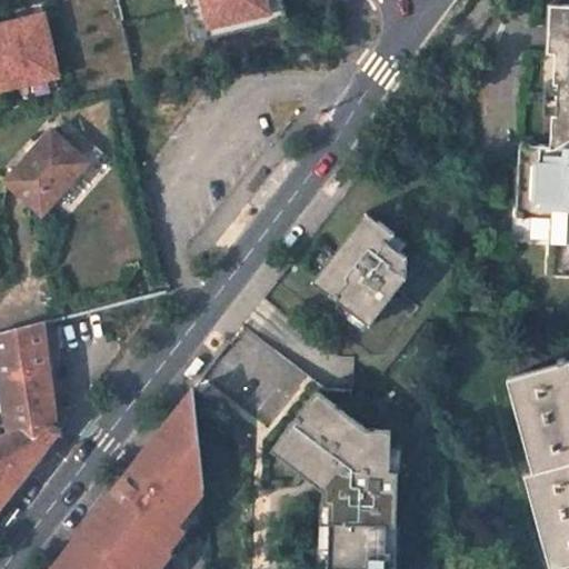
[(568,0),(546,0),(543,48),(551,48),(550,79),(542,78),(541,111),(549,111),(547,141),(532,141),(531,157),(518,156),(515,208),(525,208),(525,211),(548,212),(547,251),(550,251),(550,266),(568,266),(568,0)]
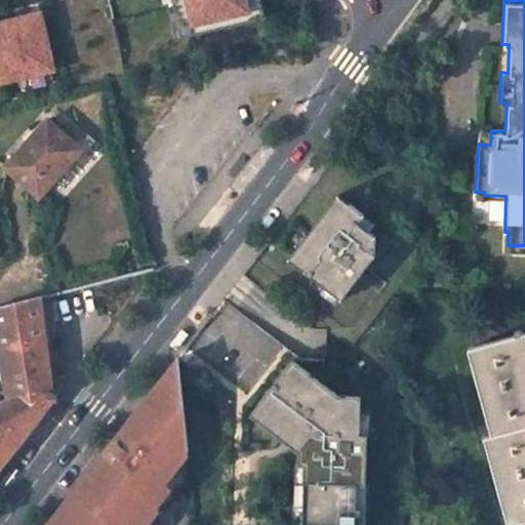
[(0,22),(0,88),(65,77),(52,12),(0,22)]
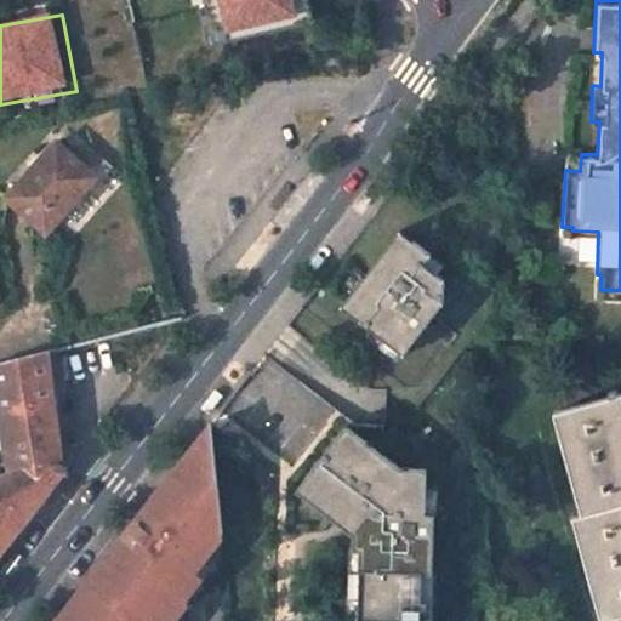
[(56,140),(13,184),(4,195),(43,232),(96,176),(56,140)]
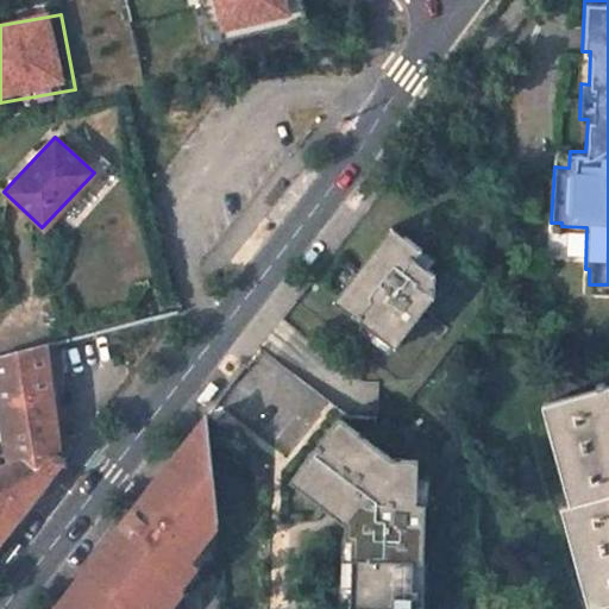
[(395,349),(433,297),(434,274),(414,258),(421,250),(390,226),(333,301),(363,324),(394,347),(395,349)]
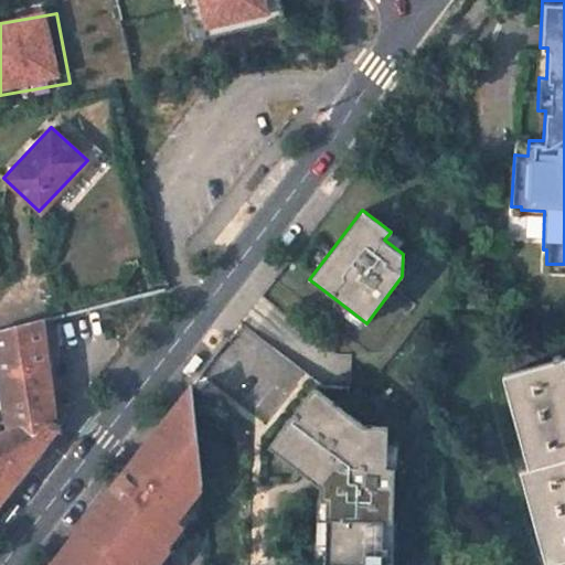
[(361,328),(365,322),(337,300),(333,306),(361,328)]
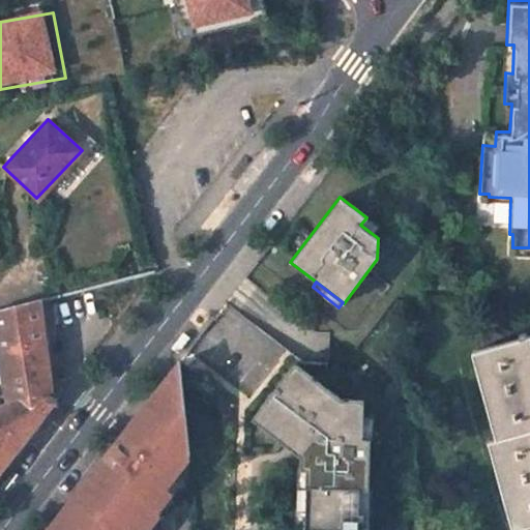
[(0,475),(57,405),(48,395),(42,343),(43,342),(39,300),(0,311),(0,312),(9,405),(0,407),(0,475)]
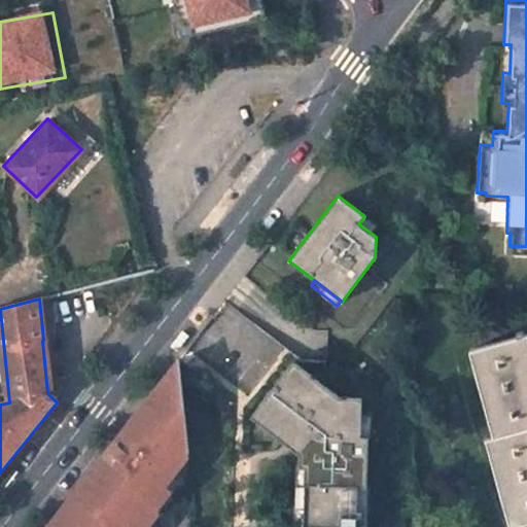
[(526,334),(471,349),(495,434),(488,436),(511,524),(526,519),(526,334)]
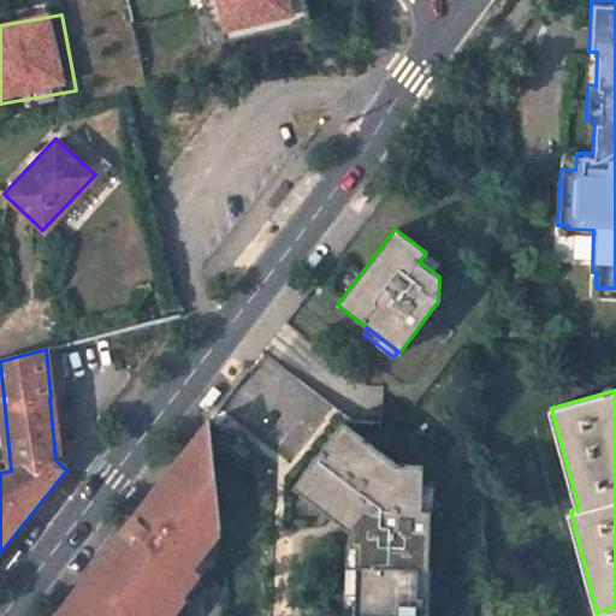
[(211,448),(207,422),(185,451),(211,448)]
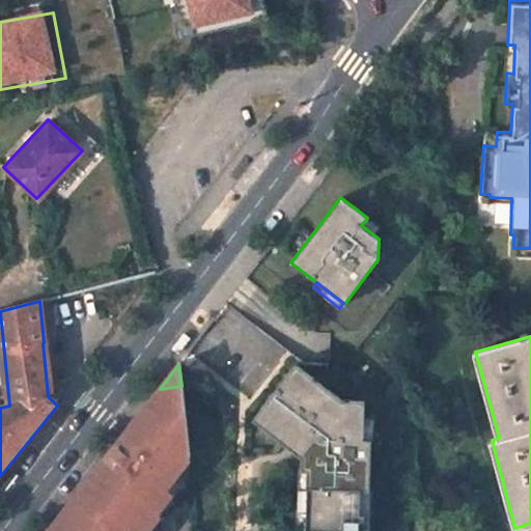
[(360,530),(362,490),(369,490),(371,440),(363,440),(364,401),(342,400),(296,364),(269,399),(279,407),(263,427),(285,444),(287,442),(304,443),(303,457),(302,512),(308,513),(307,530),(360,530)]
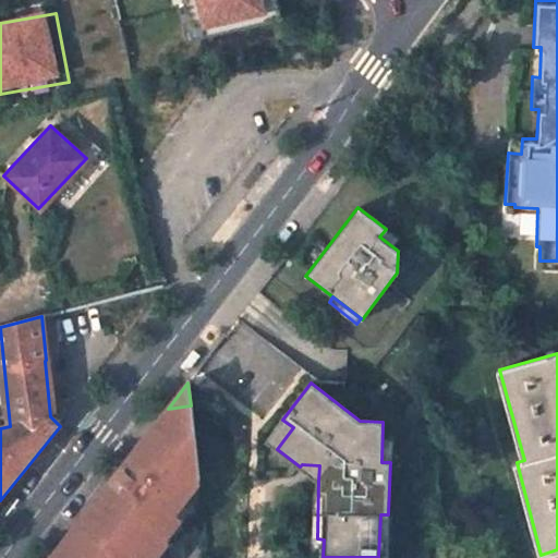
[(107,486),(50,557),(149,557),(155,550),(152,547),(164,532),(160,530),(199,480),(191,405),(168,409),(131,456),(133,458),(109,487),(107,486)]
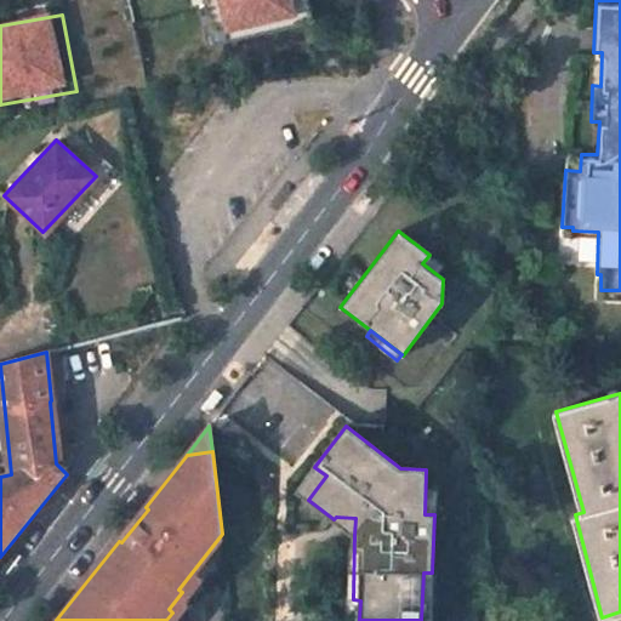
[(354,535),(355,518),(336,517),(334,519),(354,535)]
